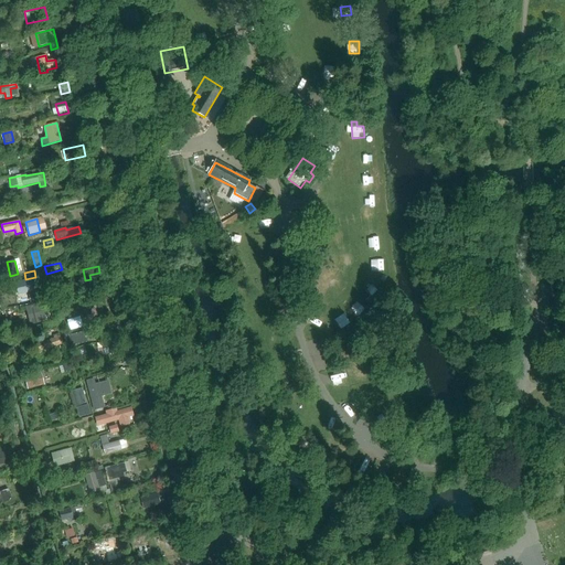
[(31,278),(17,283),(20,295),(34,291),(31,278)]
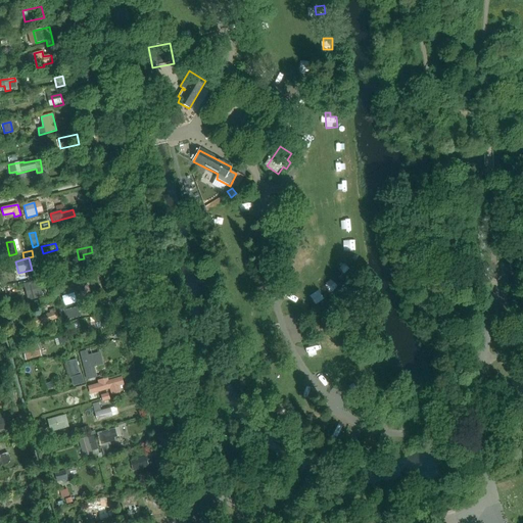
[(101,272),(90,275),(92,283),(103,281),(101,272)]
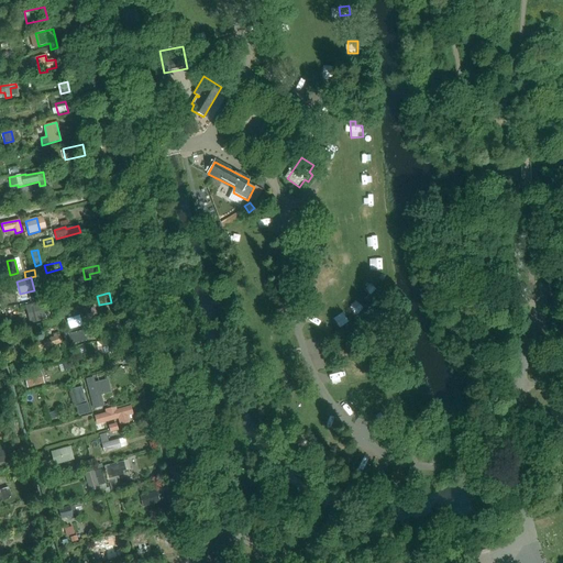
[(41,301),(28,306),(32,322),(46,319),(41,301)]
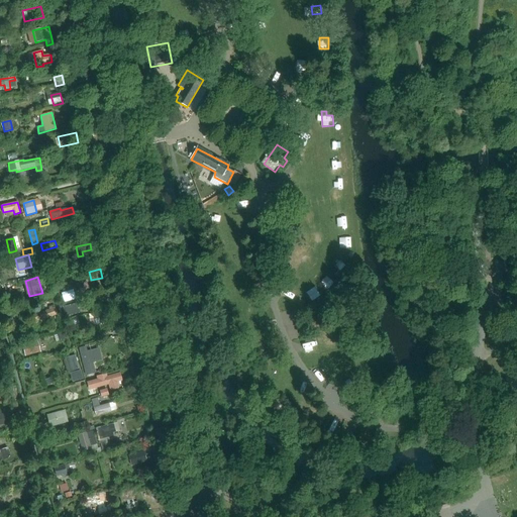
[(77,303),(63,307),(65,317),(79,313),(77,303)]
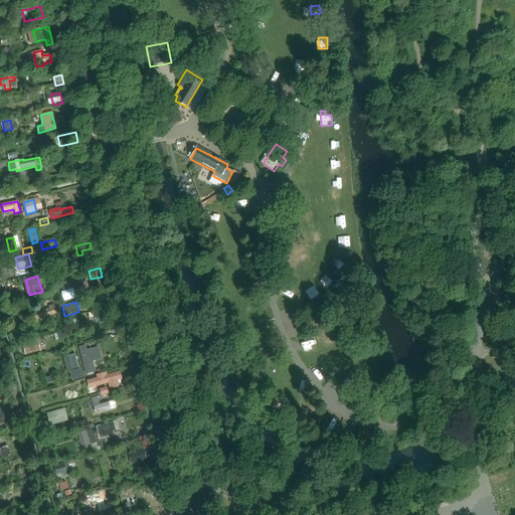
[(49,309),(33,314),(35,320),(56,314),(53,305),(48,306),(49,309)]
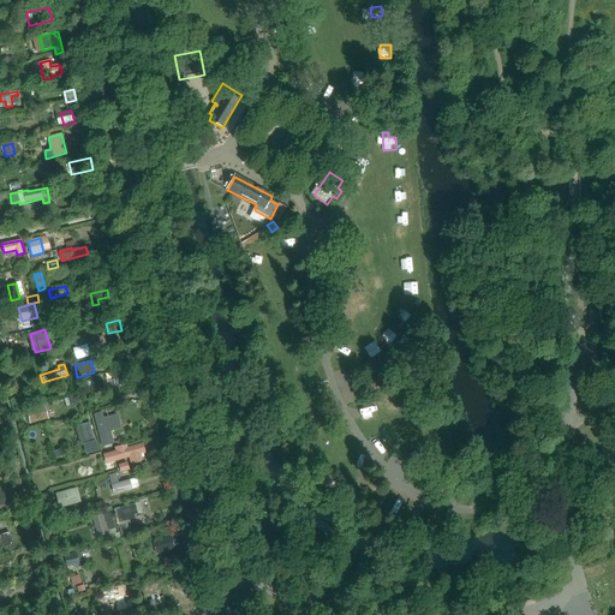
[(131,377),(129,370),(108,376),(111,383),(117,381),(118,384),(125,382),(124,380),(131,377)]
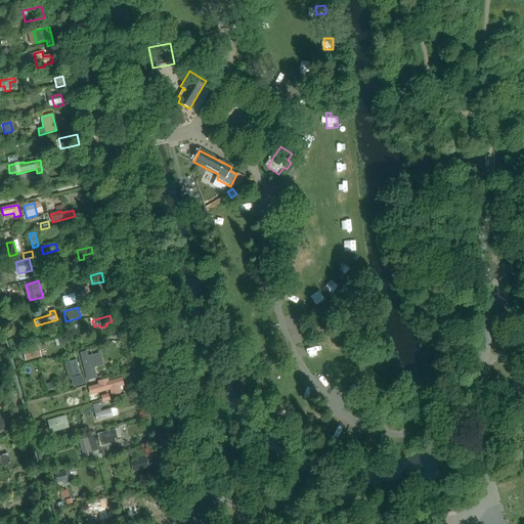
[(64,337),(57,339),(59,346),(67,344),(64,337)]
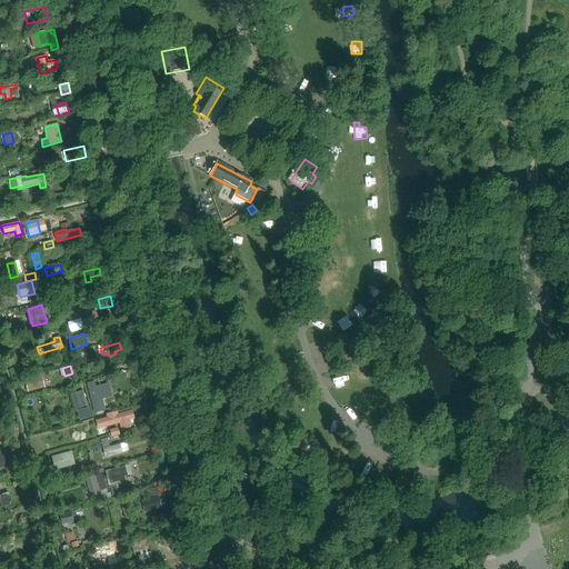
[(38,377),(25,380),(28,391),(40,389),(38,377)]
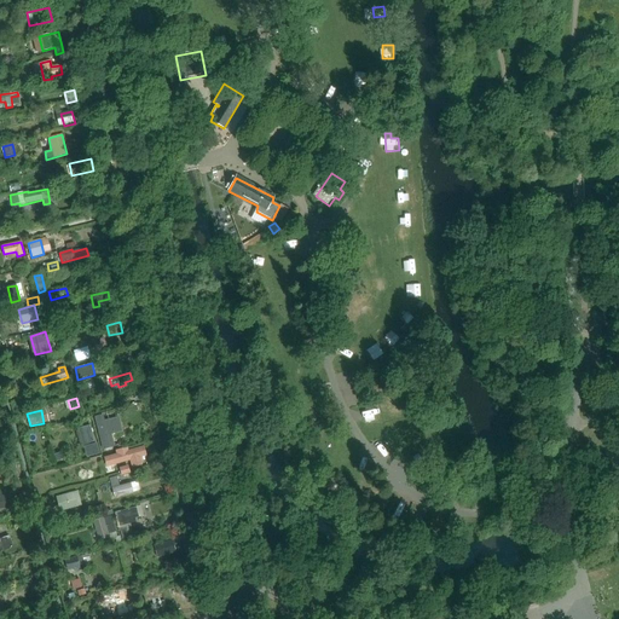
[(102,415),(94,417),(103,449),(114,446),(110,434),(117,433),(114,418),(104,421),(102,415)]
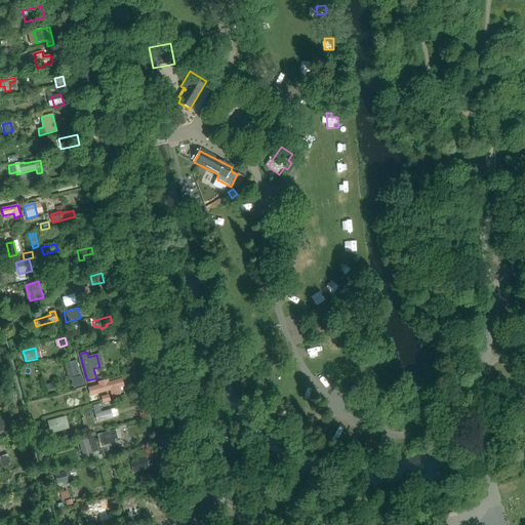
[(57,381),(54,370),(45,372),(49,385),(57,381)]
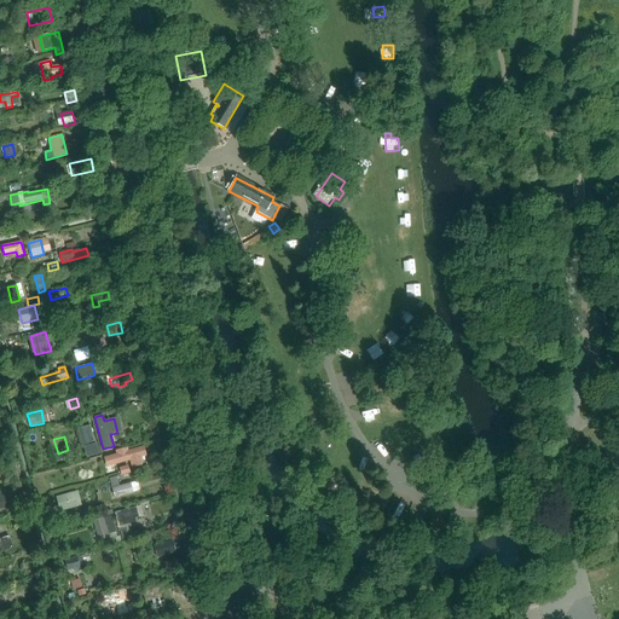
[(97,444),(84,446),(87,457),(99,453),(97,444)]
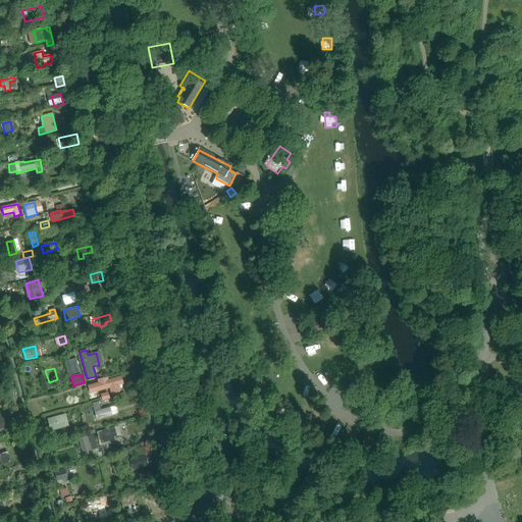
[(98,382),(89,385),(91,394),(109,388),(111,394),(119,392),(117,385),(120,384),(118,377),(107,380),(106,377),(98,380),(98,382)]
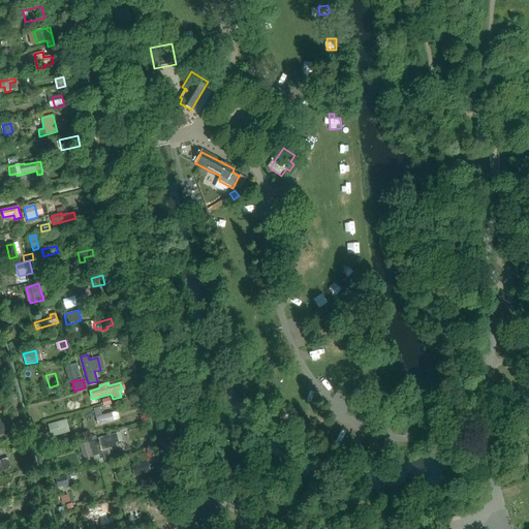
[(6,398),(0,399),(0,409),(2,410),(9,408),(6,398)]
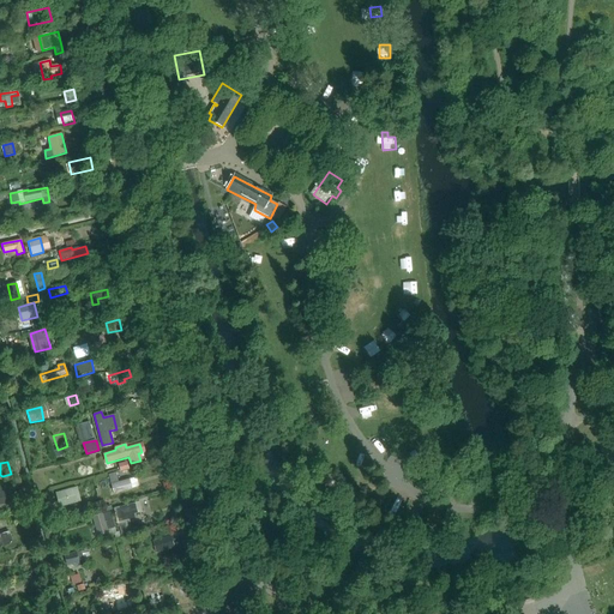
[(127,462),(118,464),(120,471),(130,469),(127,462)]
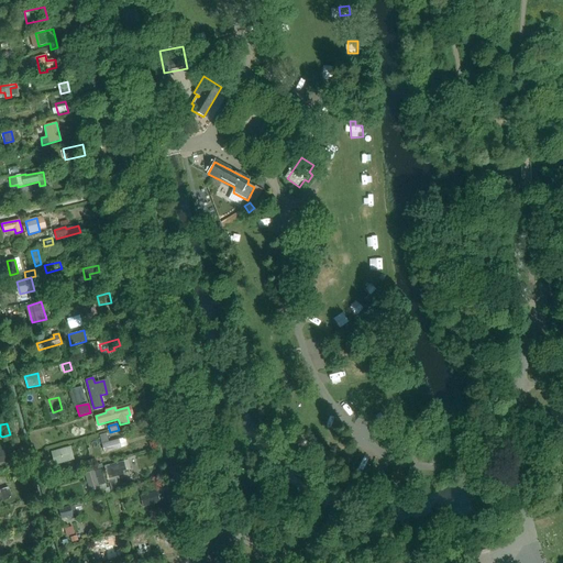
[(106,433),(99,435),(103,453),(121,449),(119,439),(108,442),(106,433)]
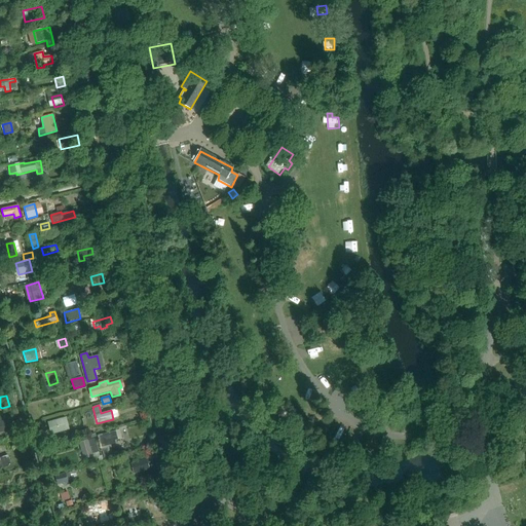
[(65,418),(48,422),(51,434),(68,428),(65,418)]
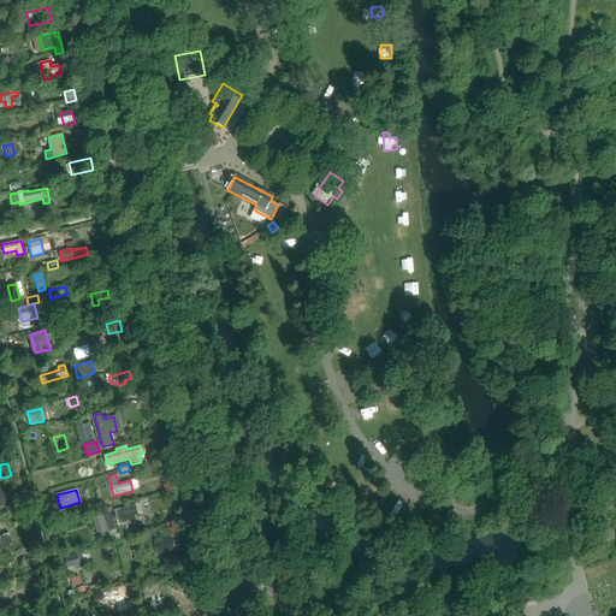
[(0,505),(12,503),(9,491),(0,493),(0,505)]
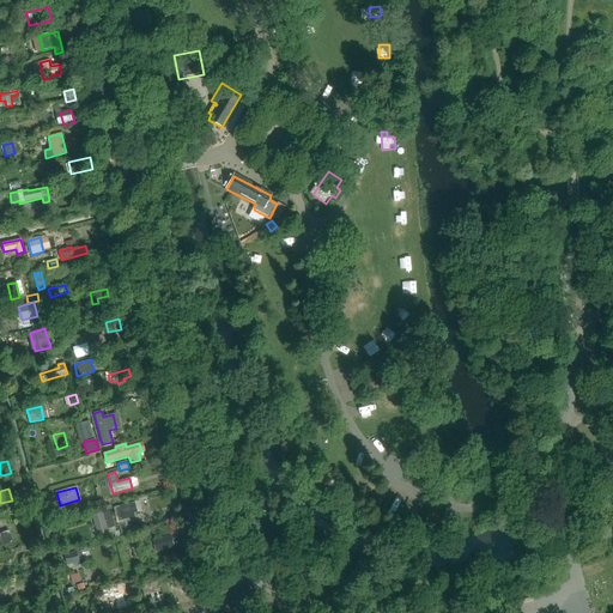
[(114,508),(117,521),(134,516),(133,514),(137,513),(134,502),(114,508)]
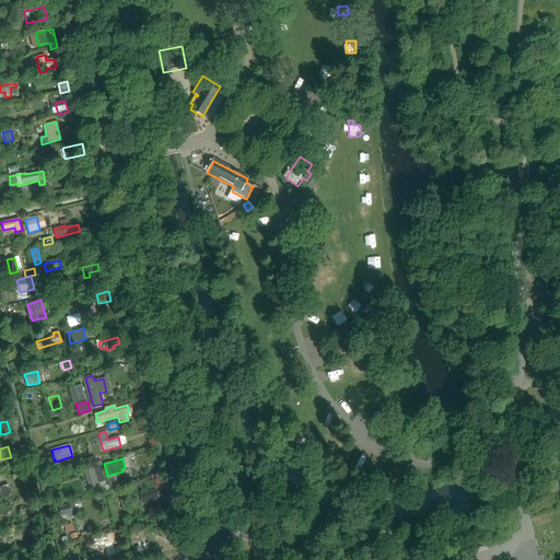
[(96,468),(84,471),(89,488),(98,486),(98,483),(105,481),(101,467),(96,468)]
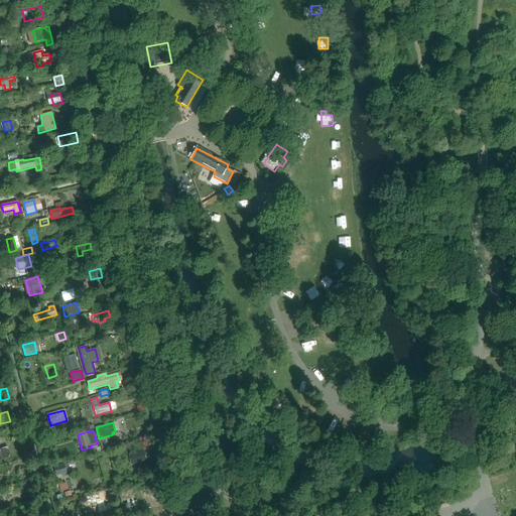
[(5,438),(0,439),(0,458),(0,460),(11,457),(5,438)]
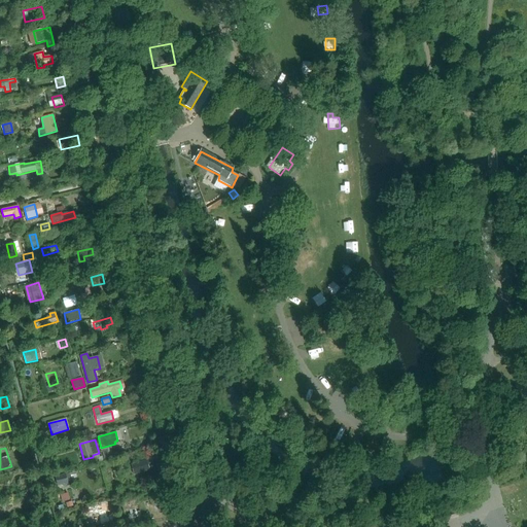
[(103,452),(102,452),(104,459),(105,459),(113,457),(111,450),(103,452)]
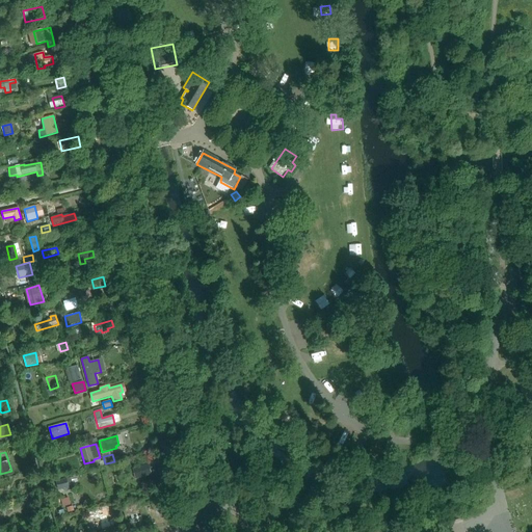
[(148,463),(132,469),(135,479),(151,474),(148,463)]
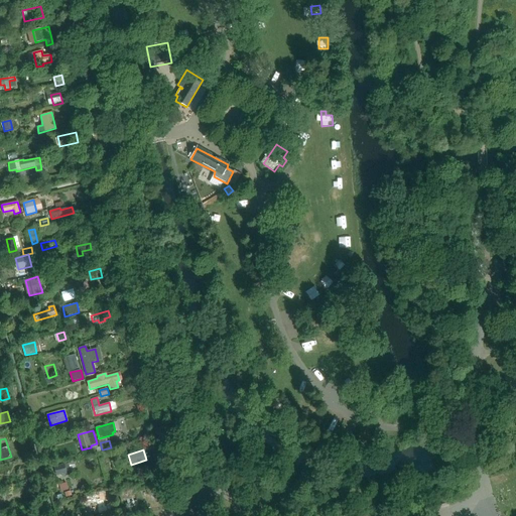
[(69,464),(53,467),(55,476),(62,474),(62,477),(72,475),(69,464)]
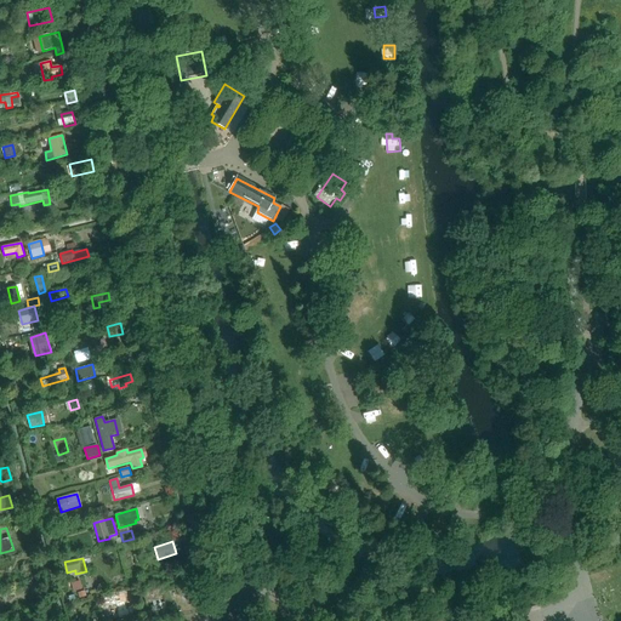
[(87,587),(85,577),(72,581),(74,591),(87,587)]
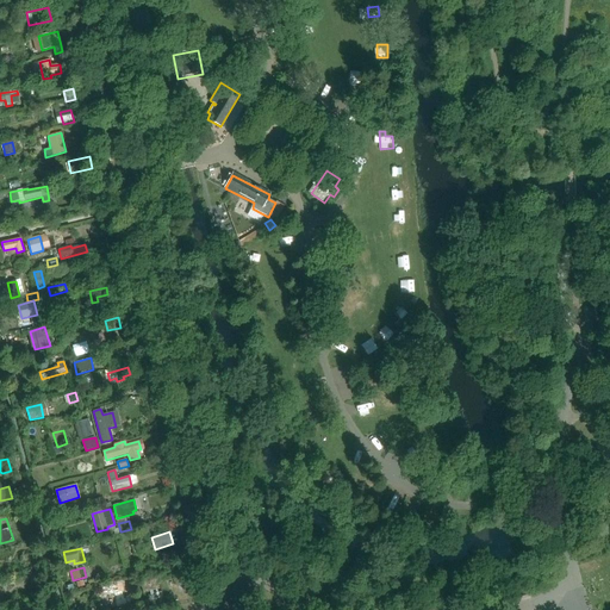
[(156,578),(141,582),(143,592),(159,589),(156,578)]
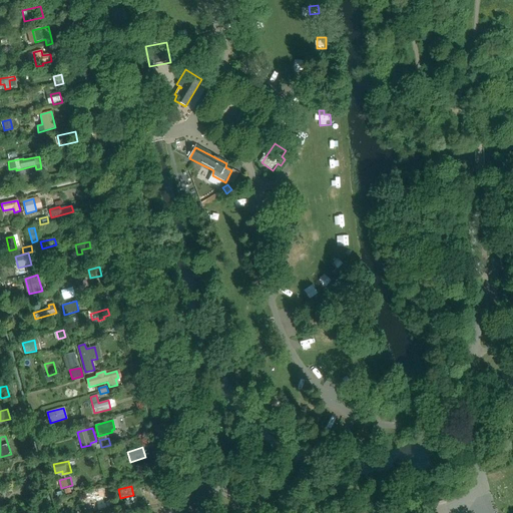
[(108,489),(99,491),(103,509),(111,507),(108,489)]
